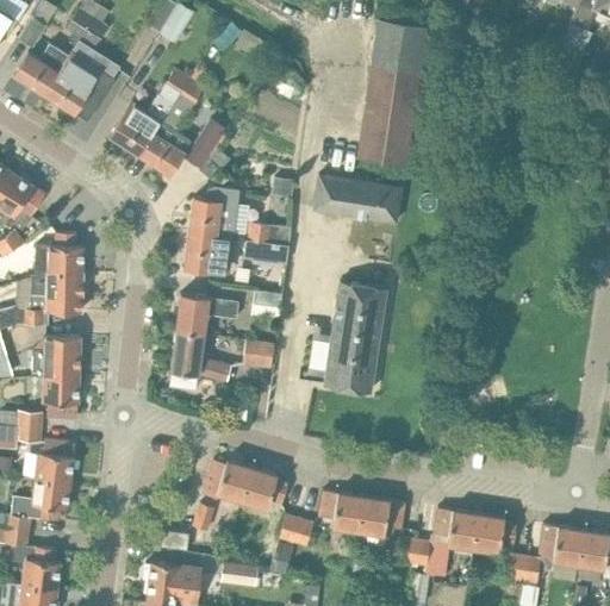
[(89,20),(99,6),(88,0),(82,0),(64,30),(78,38),(89,20)]
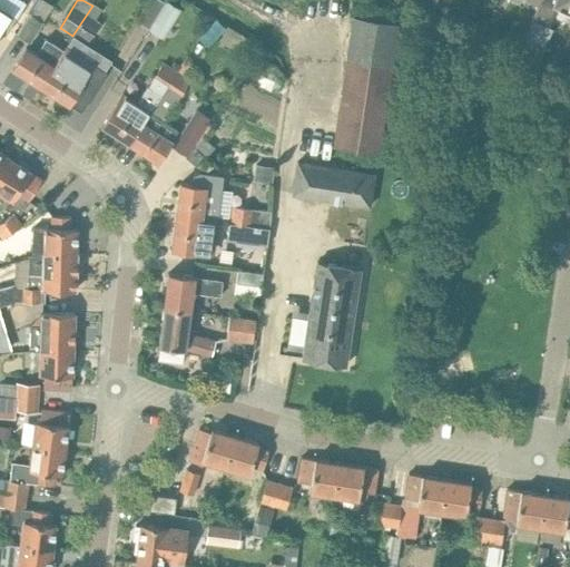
[(546,30),(556,9),(569,15),(569,0),(540,0),(538,7),(531,22),(546,30)]
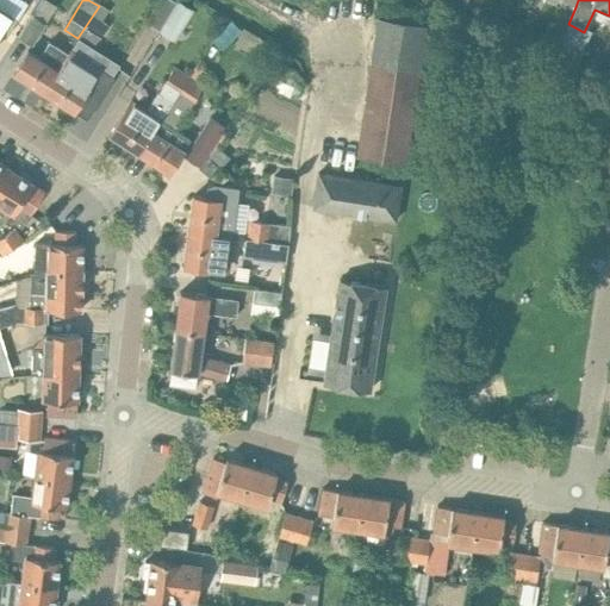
[(178,1),(157,33),(175,44),(194,12),(178,1)]
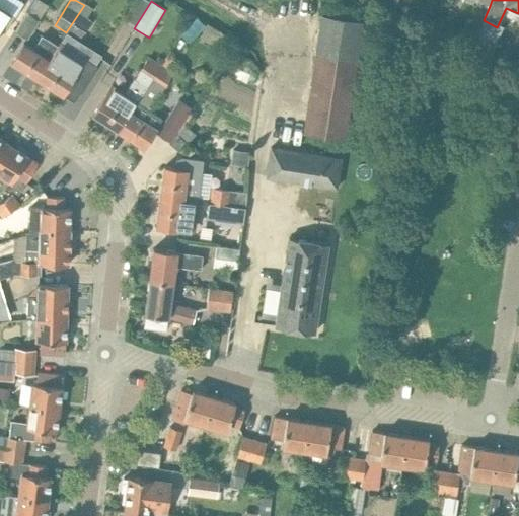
[(76,17),(66,32),(80,42),(91,23),(79,16),(85,6),(84,5),(76,17)]
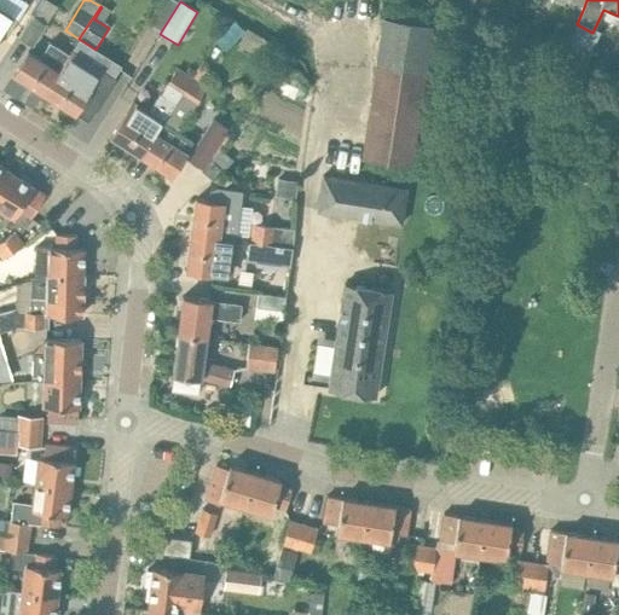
[(0,38),(5,41),(17,23),(0,11),(0,38)]
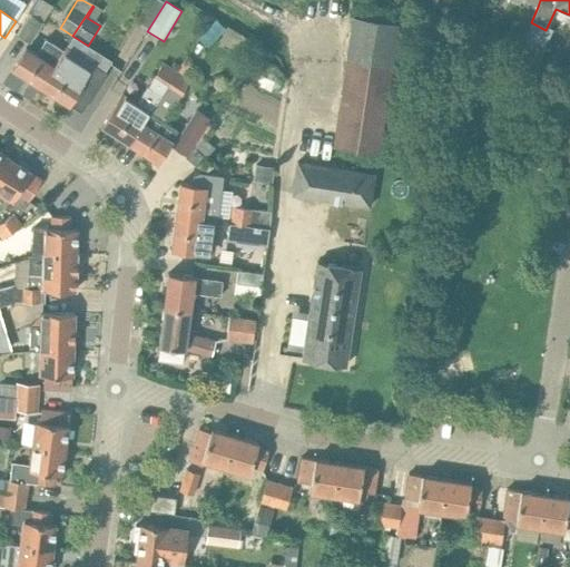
[(31,15),(17,37),(30,46),(45,22),(31,15)]
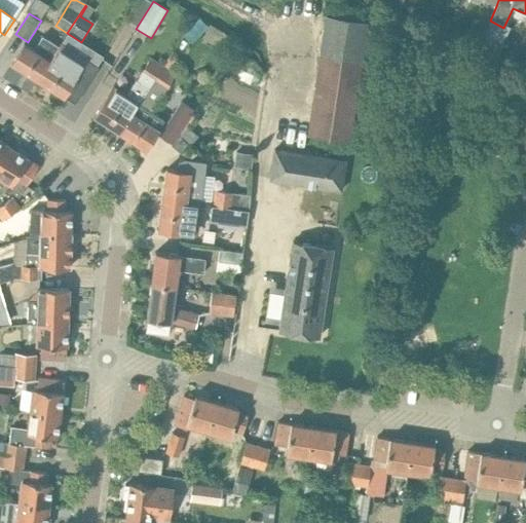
[(325,16),(307,137),(350,143),(369,23),(325,16)]
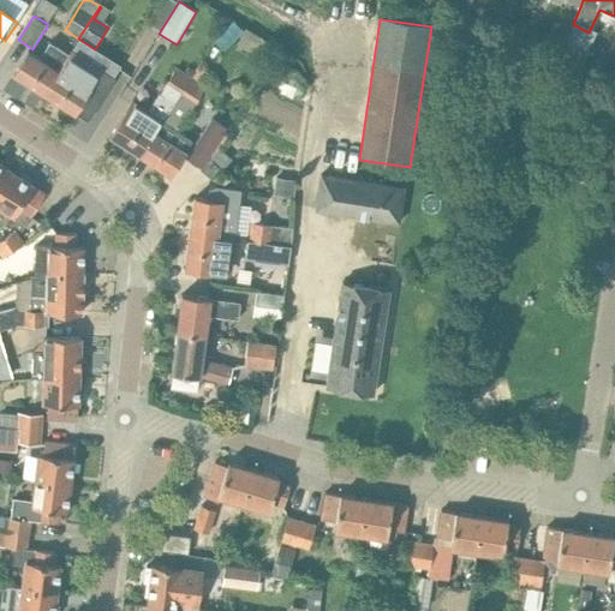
[(42,96),(69,55),(49,43),(37,61),(28,55),(13,77),(42,96)]
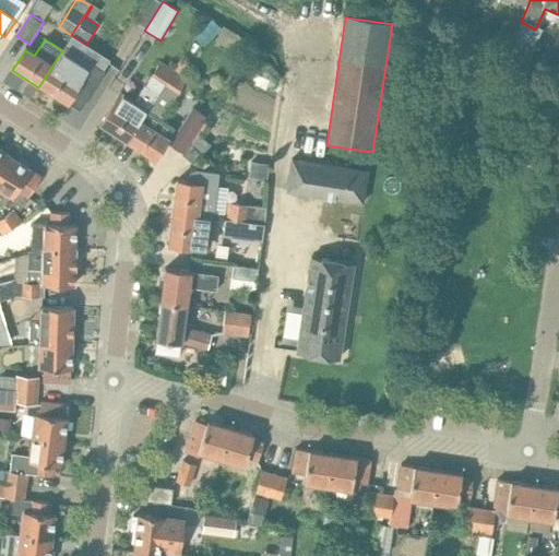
[(62,50),(38,87),(66,106),(67,105),(79,114),(104,75),(64,49),(63,51),(62,50)]
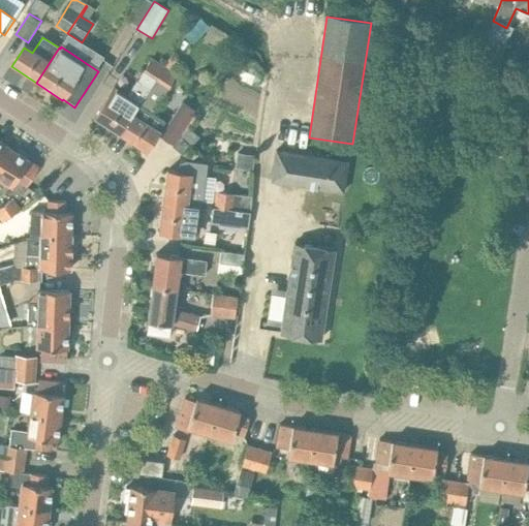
[(138,79),(152,87),(163,68),(151,60),(138,79)]
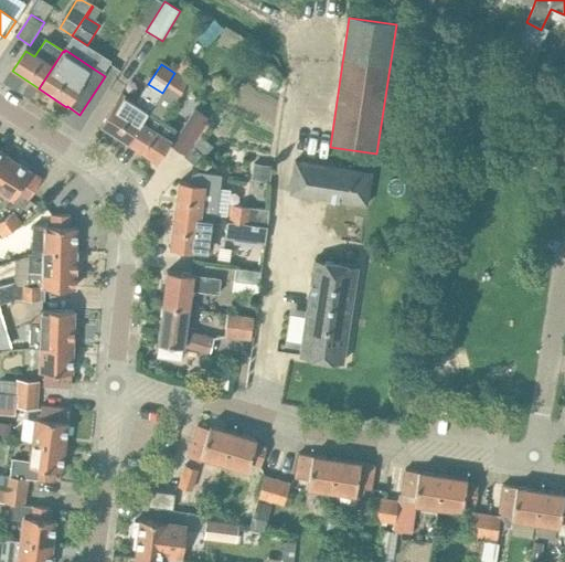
[(174,73),(162,93),(176,102),(189,82),(174,73)]
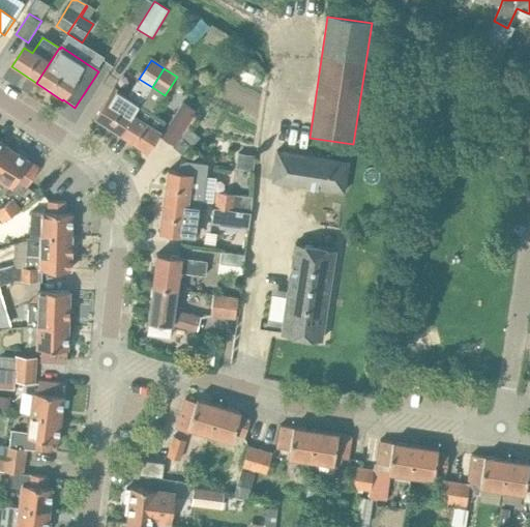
[(150,90),(152,87),(139,79),(137,82),(127,97),(113,88),(95,118),(122,136),(140,107),(139,106),(149,90),(150,90)]
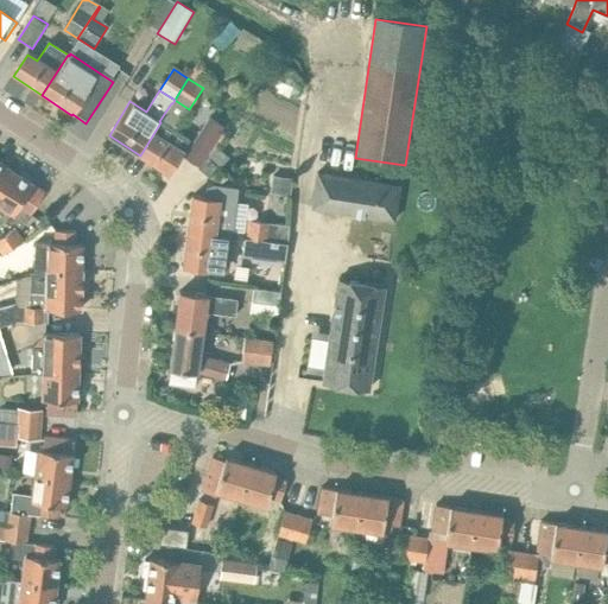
[(209,120),(184,158),(198,167),(223,129),(209,120)]
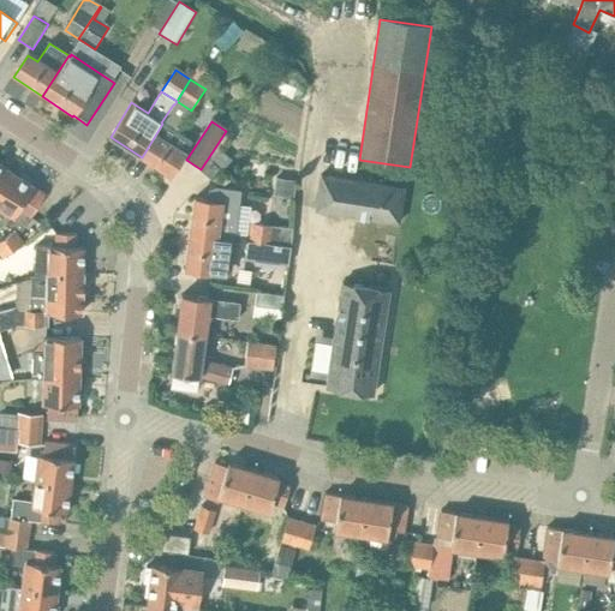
[(162,124),(142,157),(171,175),(185,153),(192,142),(169,129),(162,124)]
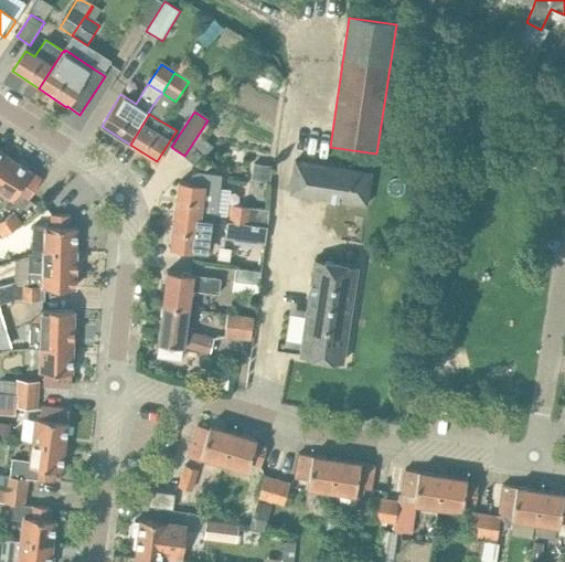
[(201,138),(184,158),(195,168),(212,148),(201,138)]
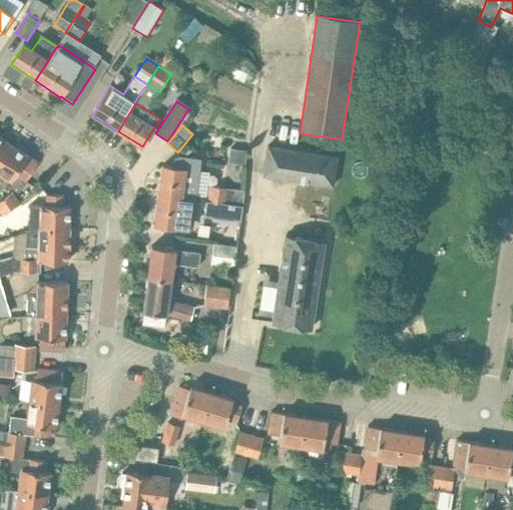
[(0,159),(9,145),(0,139),(0,159)]
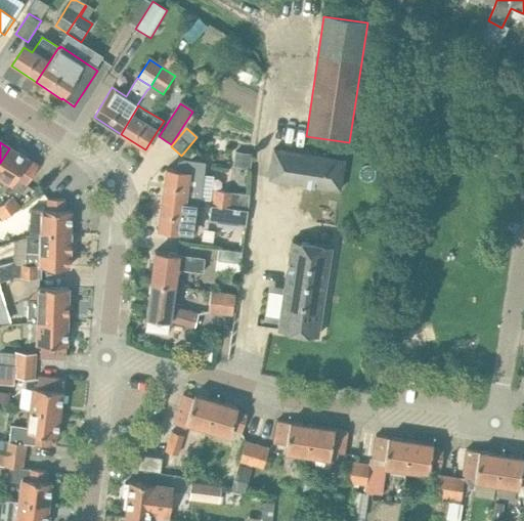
[(0,163),(0,178),(8,184),(4,189),(17,198),(25,186),(37,167),(28,161),(28,160),(9,148),(0,163)]
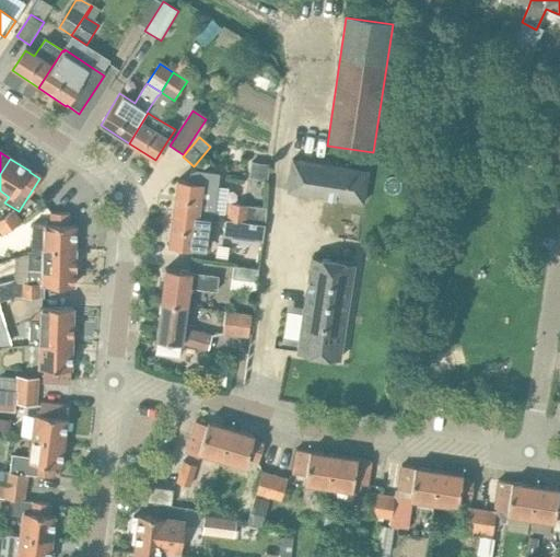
[(291,162),(287,194),(361,206),(366,173),(291,162)]
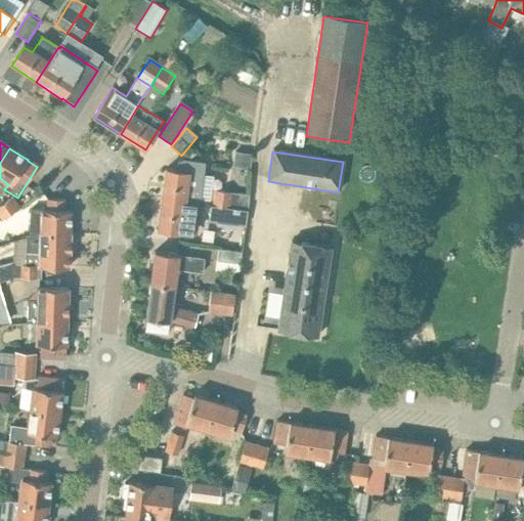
[(165,172),(161,202),(200,206),(205,163),(184,160),(177,163),(176,173),(165,172)]
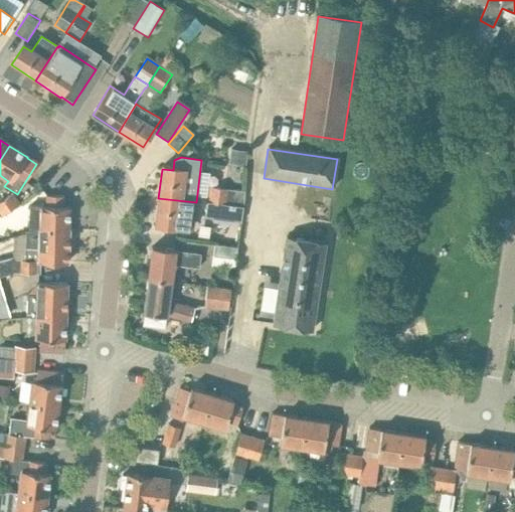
[(206,203),(228,206),(228,205),(243,207),(245,193),(208,188),(206,203)]
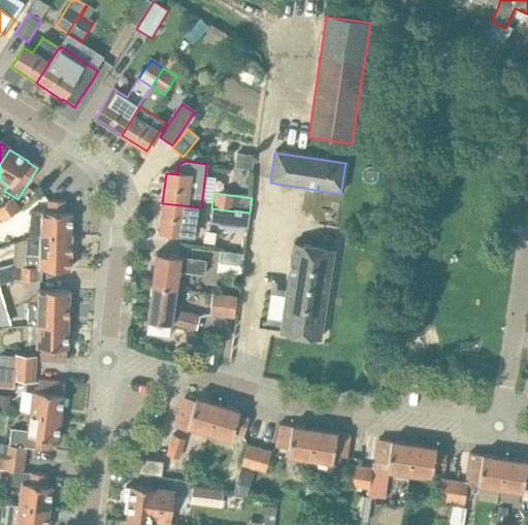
[(0,221),(1,223),(21,209),(13,199),(0,207),(0,221)]
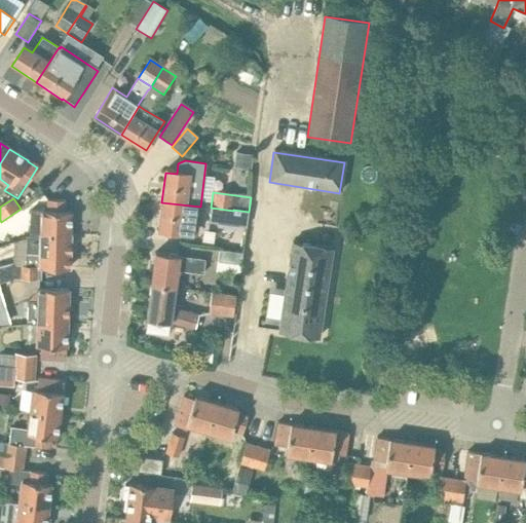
[(30,211),(29,237),(41,235),(41,234),(71,235),(72,213),(65,213),(66,201),(48,200),(48,212),(42,212),(30,211)]
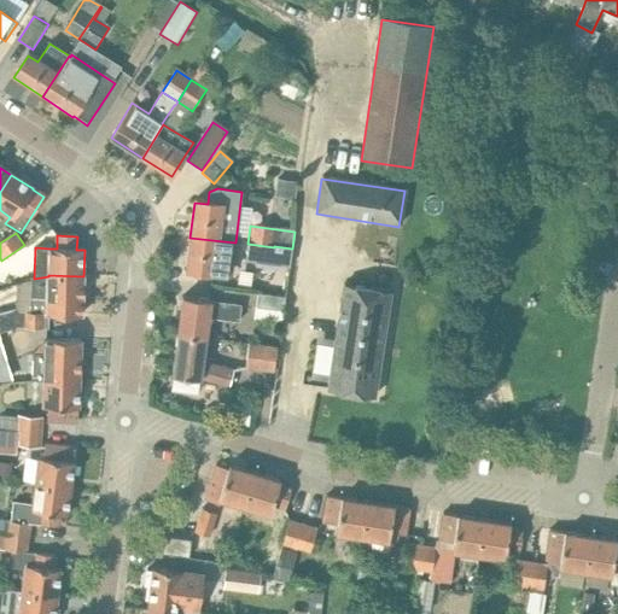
[(185,273),(211,276),(231,279),(235,243),(190,238),(185,273)]
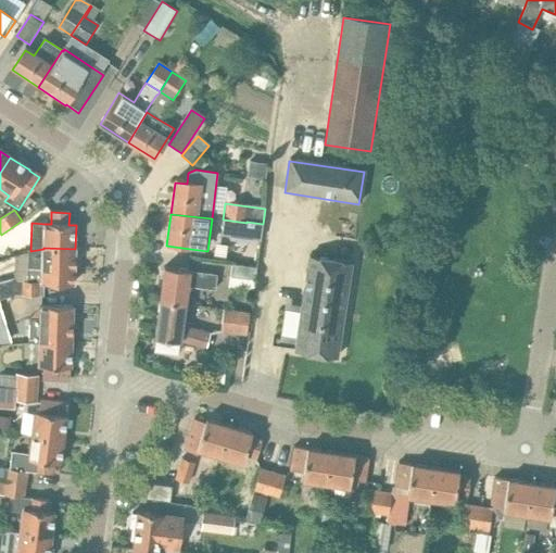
[(247,223),(223,220),(219,240),(243,243),(247,223)]
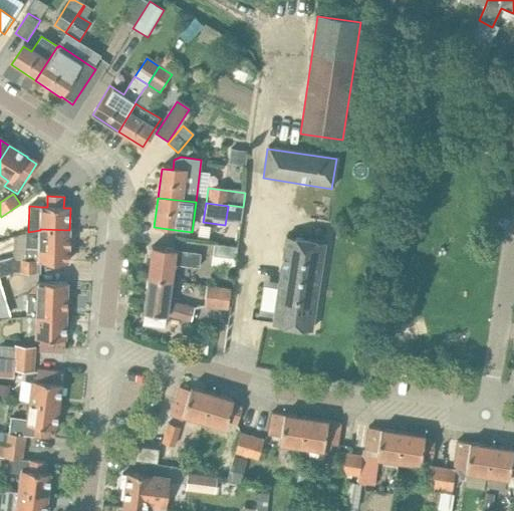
[(18,256),(0,260),(0,277),(16,273),(20,273),(40,275),(40,261),(67,262),(69,230),(40,229),(40,230),(28,232),(25,233),(25,250),(24,260),(19,260),(18,256)]
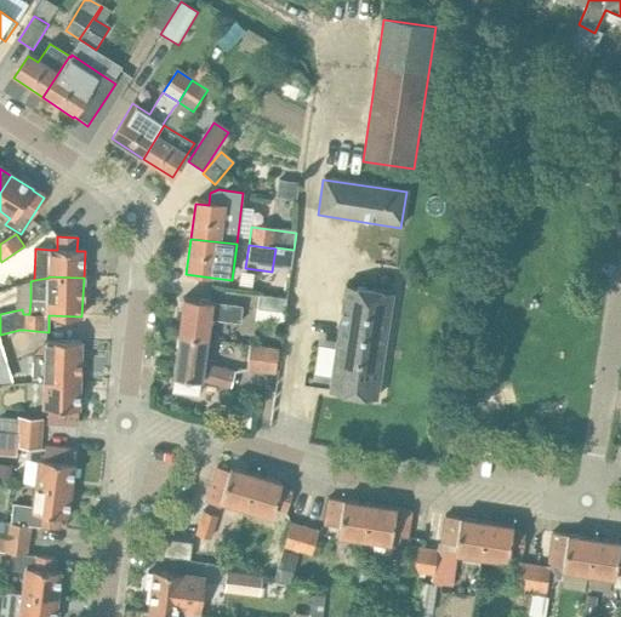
[(345,287),(329,392),(375,400),(392,295),(345,287)]
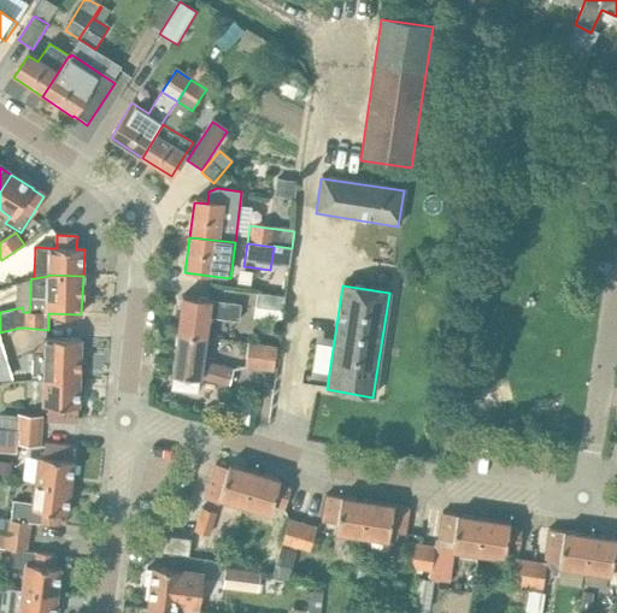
[(253,320),(282,323),(286,298),(256,295),(253,320)]
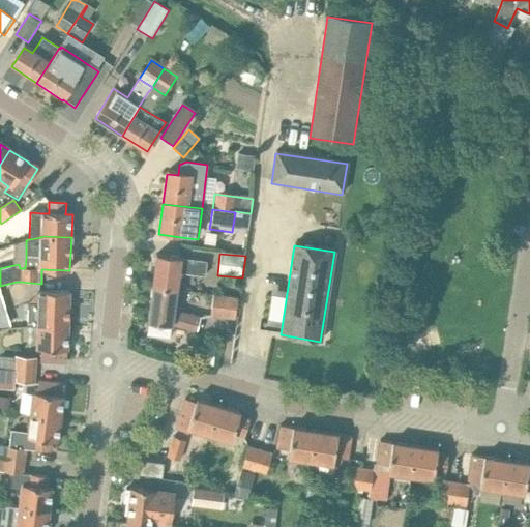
[(151,289),(176,292),(178,274),(203,279),(205,265),(179,261),(179,260),(155,257),(151,289)]
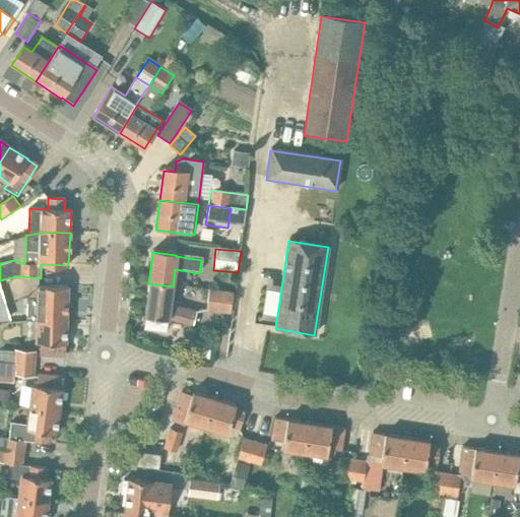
[(173,286),(148,283),(143,319),(145,319),(144,329),(166,332),(168,320),(190,327),(194,314),(170,306),(173,286)]
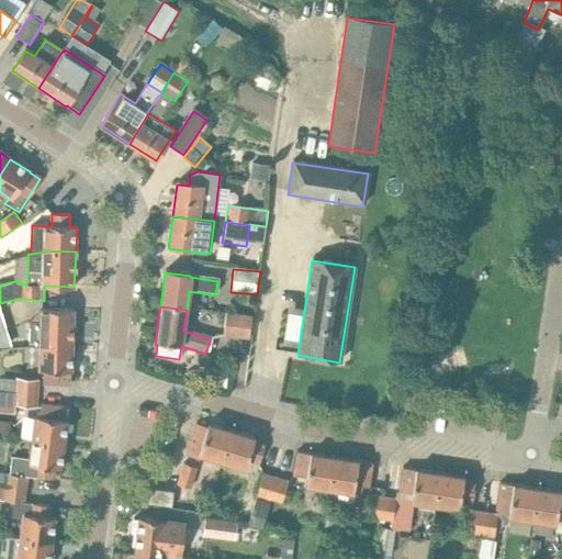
[(40,347),(72,349),(74,311),(41,310),(41,323),(30,322),(29,347),(40,347)]
